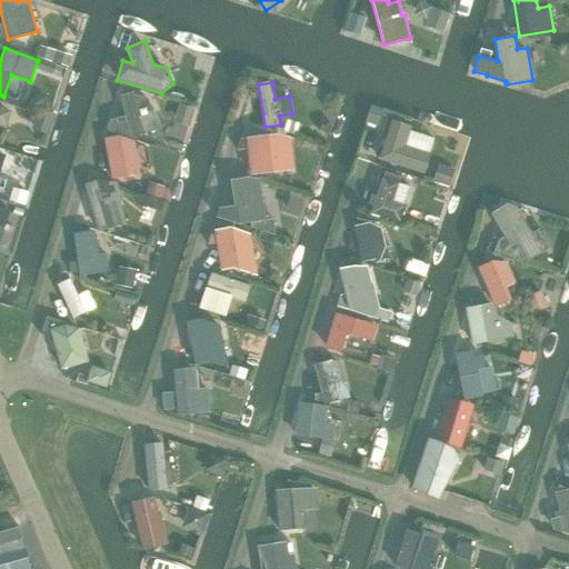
[(133,91),(119,96),(125,116),(110,120),(107,131),(137,140),(136,136),(161,129),(156,110),(151,111),(148,99),(135,95),(133,91)]
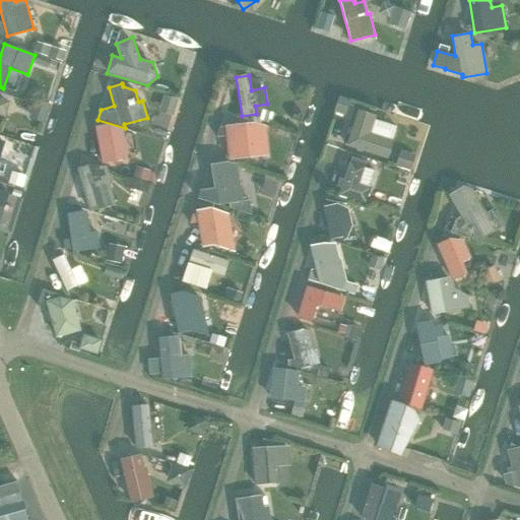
[(0,116),(5,118),(10,102),(0,99),(0,116)]
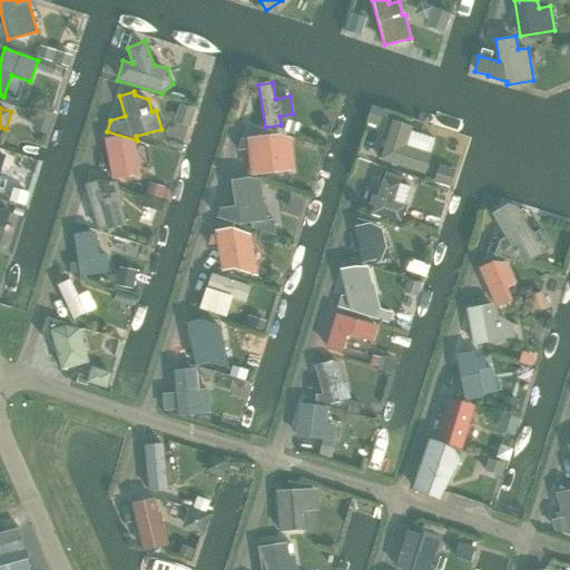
[(397,121),(382,126),(392,170),(419,165),(414,149),(404,151),(401,138),(408,137),(404,127),(399,128),(397,121)]
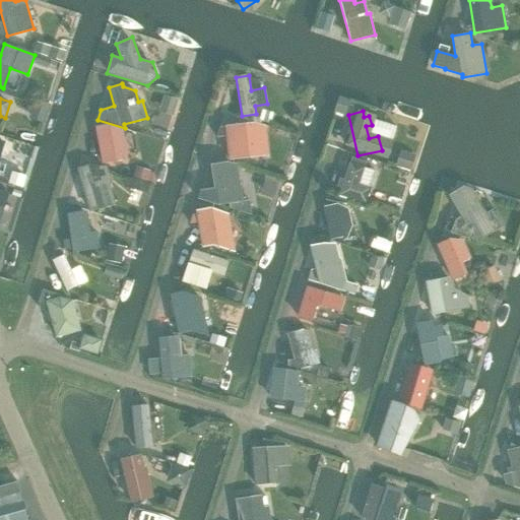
[(255,122),(224,127),(229,160),(269,155),(265,126),(255,122)]
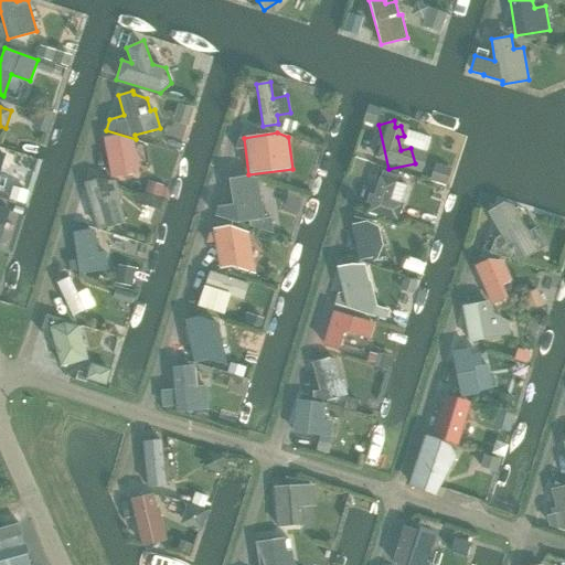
[(119,136),(106,138),(113,177),(126,174),(123,156),(131,155),(129,139),(119,136)]
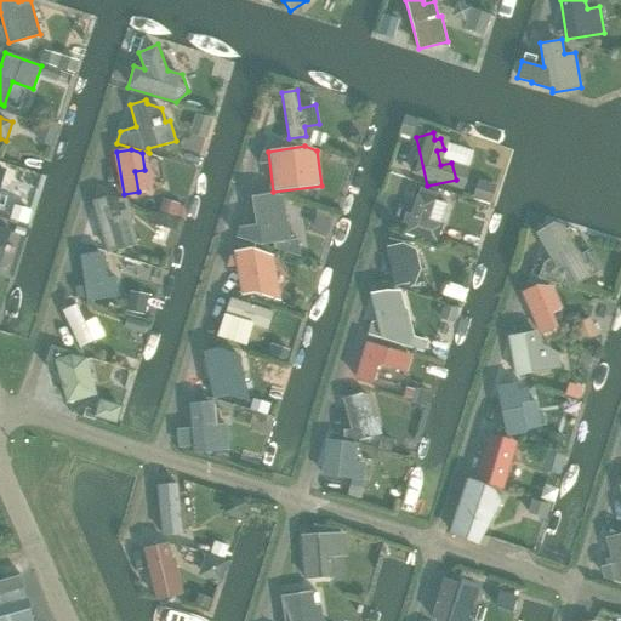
[(272,193),(251,197),(256,224),(238,227),(235,237),(261,245),(290,240),(283,197),(272,193)]
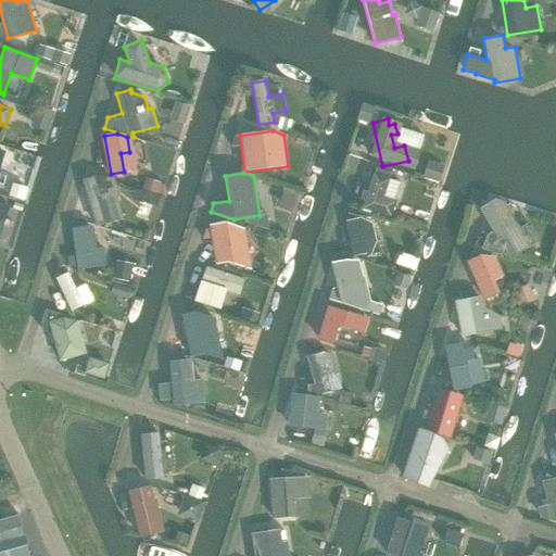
[(389,178),(374,174),(362,207),(390,217),(395,201),(383,198),(389,178)]
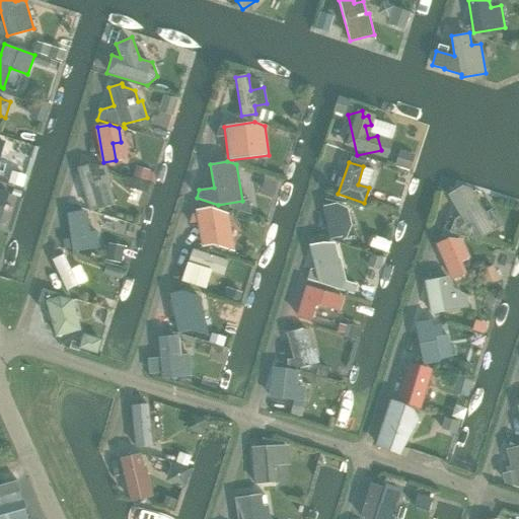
[(90,164),(77,167),(89,211),(116,204),(109,184),(110,179),(106,165),(98,166),(90,164)]
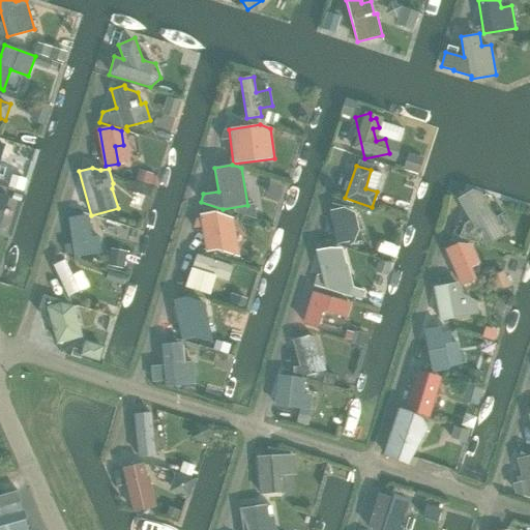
[(472,190),(457,199),(469,221),(464,224),(460,237),(469,241),(482,244),(486,246),(514,229),(505,212),(496,217),(481,194),(472,190)]
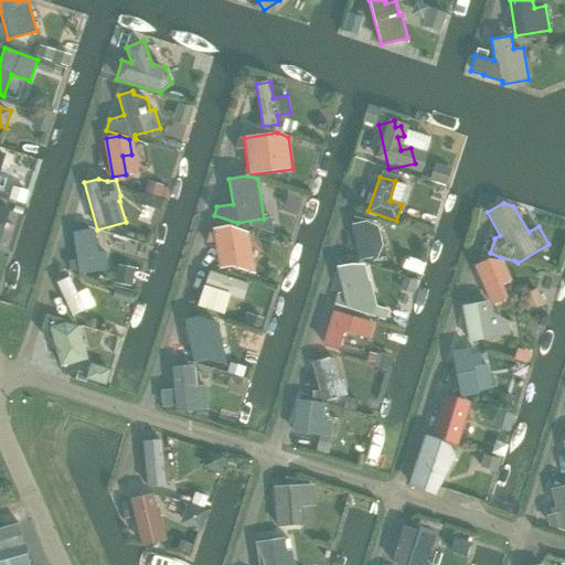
[(366,222),(351,224),(359,260),(372,258),(373,260),(376,260),(383,245),(379,226),(366,222)]
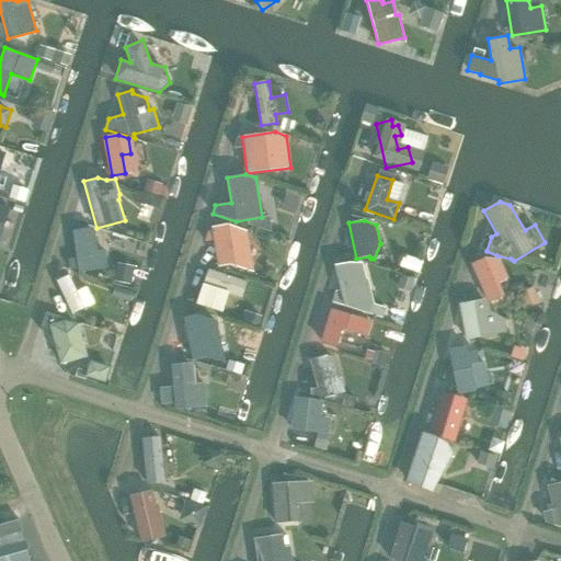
[(228,225),(212,228),(218,267),(229,265),(253,273),(247,231),(228,225)]
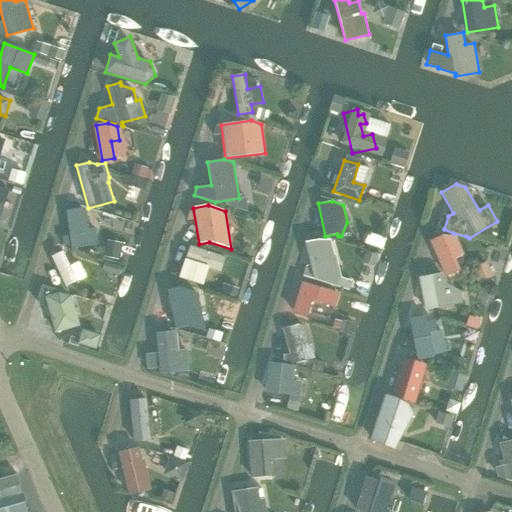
[(80,209),(68,211),(70,235),(61,236),(62,245),(73,247),(97,244),(95,229),(83,230),(82,223),(87,223),(86,212),(81,212),(80,209)]
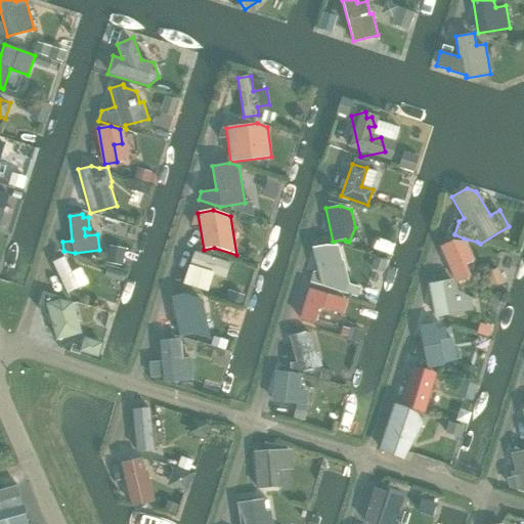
[(452,239),(439,247),(455,282),(472,276),(466,264),(475,260),(467,242),(452,239)]
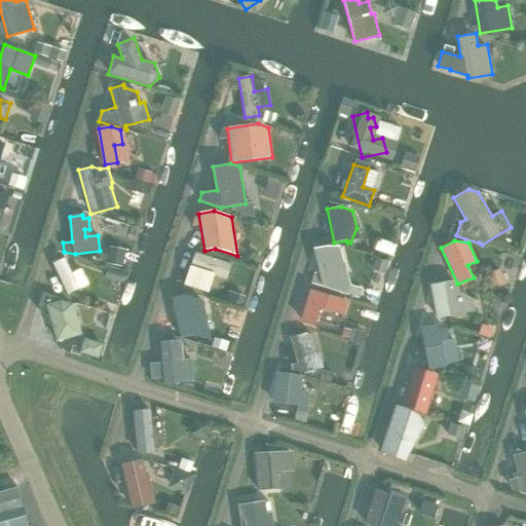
[(327,247),(313,250),(320,274),(309,276),(310,283),(323,287),(323,288),(348,283),(339,249),(336,247),(328,249),(327,247)]
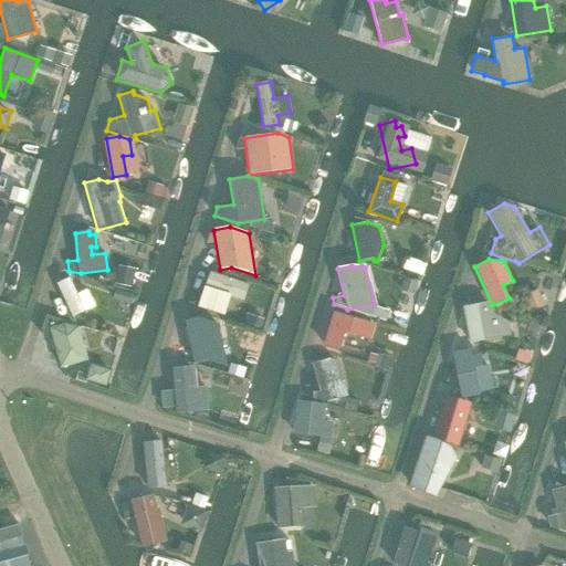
[(248,284),(208,272),(197,307),(224,316),(230,297),(243,301),(248,284)]
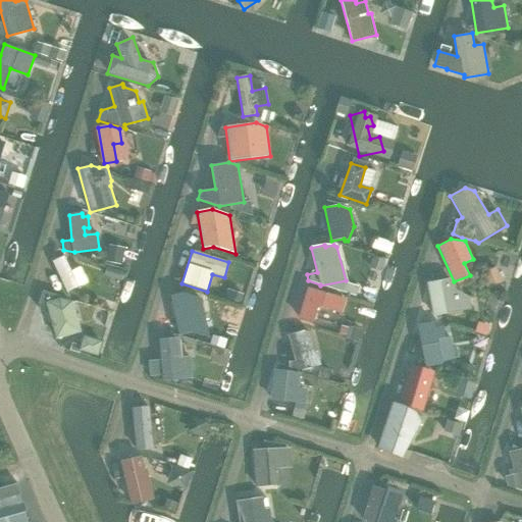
[(66,255),(52,259),(63,297),(77,293),(77,292),(87,289),(82,273),(72,276),(66,255)]
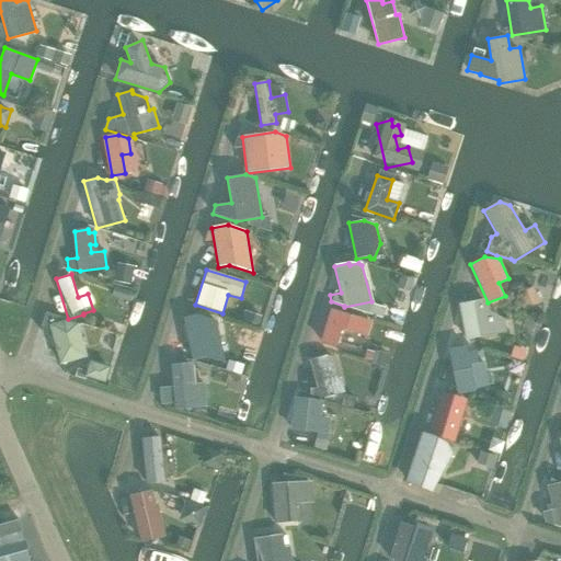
[(483,298),(458,304),(466,340),(506,332),(504,319),(490,312),(488,304),(483,298)]
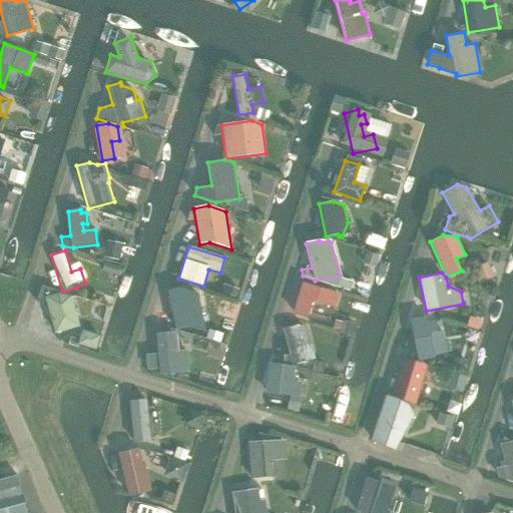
[(340,295),(303,283),(293,312),(308,317),(313,301),(336,308),(340,295)]
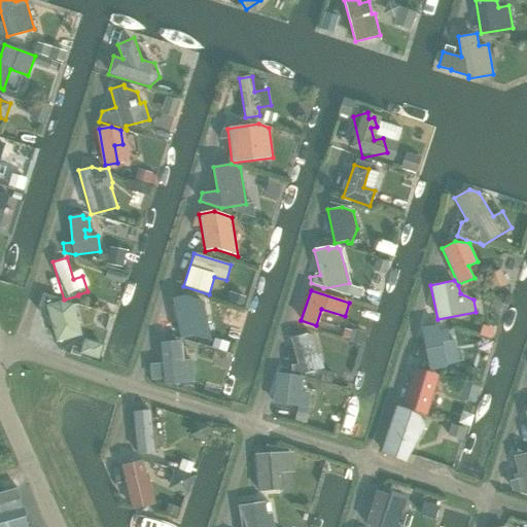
[(194,335),(185,296),(173,299),(178,324),(169,328),(167,334),(181,338),(194,335)]
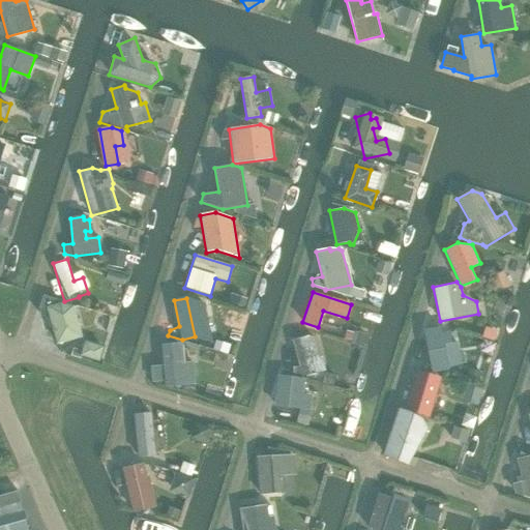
[(60,302),(46,306),(57,345),(83,337),(75,306),(60,302)]
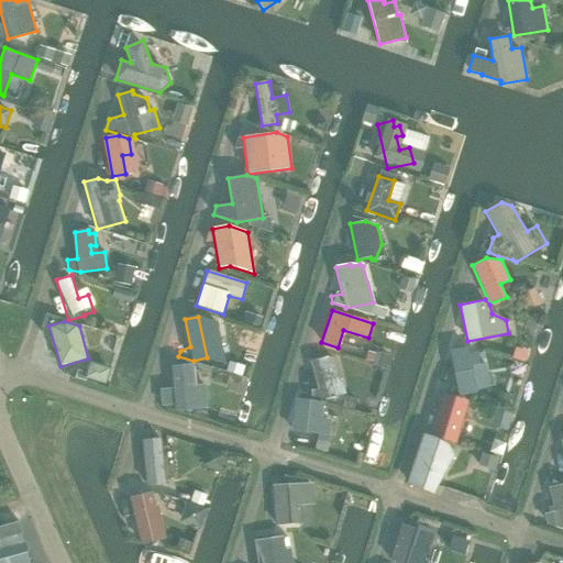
[(467,348),(451,351),(460,395),(490,389),(487,375),(486,375),(484,363),(478,364),(477,353),(468,354),(467,348)]
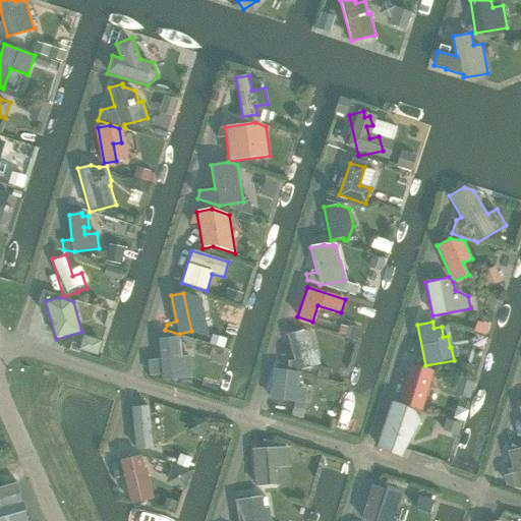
[(303,331),(287,335),(294,361),(288,361),(288,367),(296,370),(320,364),(316,351),(313,351),(309,333),(303,331)]
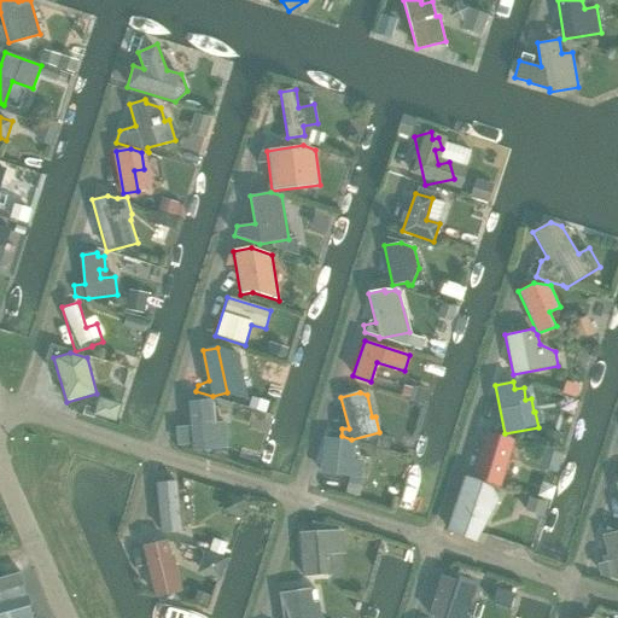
[(211,400),(190,401),(193,450),(214,449),(214,448),(227,447),(225,421),(215,423),(214,413),(213,413),(211,400)]
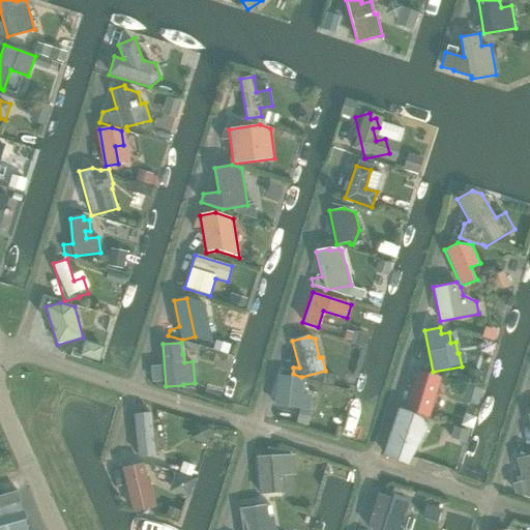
[(412,412),(415,413),(415,414),(430,417),(441,377),(416,370),(405,410),(410,412),(412,412)]
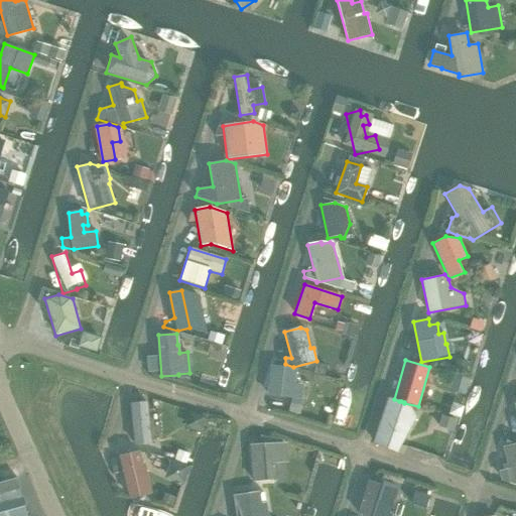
[(296,369),(270,366),(267,395),(301,399),(303,385),(294,384),(296,369)]
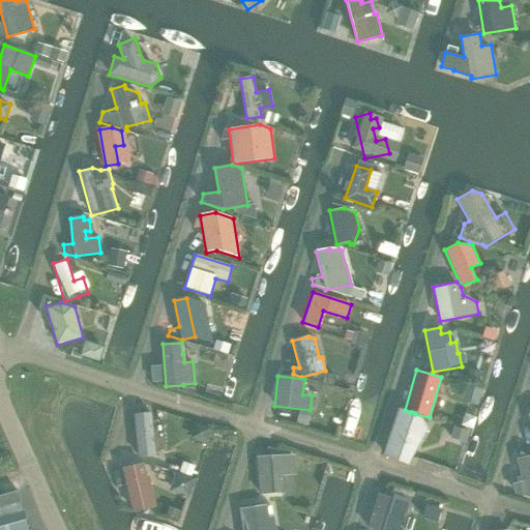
[(415,414),(415,413),(412,412),(410,412),(405,410),(398,409),(383,455),(408,465),(428,430),(422,418),(415,414)]
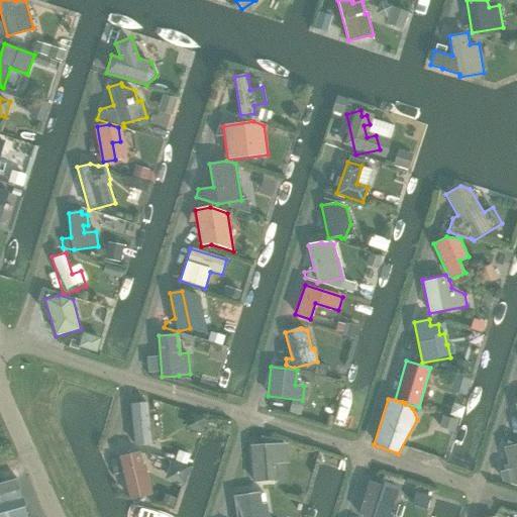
[(147,402),(130,404),(134,446),(151,444),(147,402)]
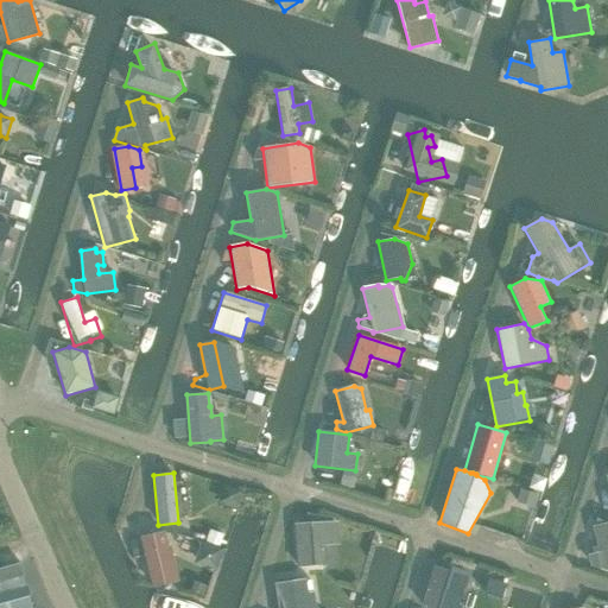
[(337,521),(295,525),(297,568),(325,565),(324,546),(339,545),(337,521)]
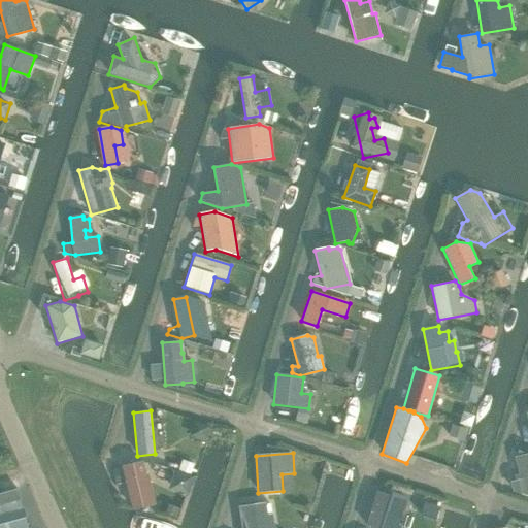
[(527,453),(515,457),(520,479),(510,482),(513,492),(527,496),(527,495),(527,453)]
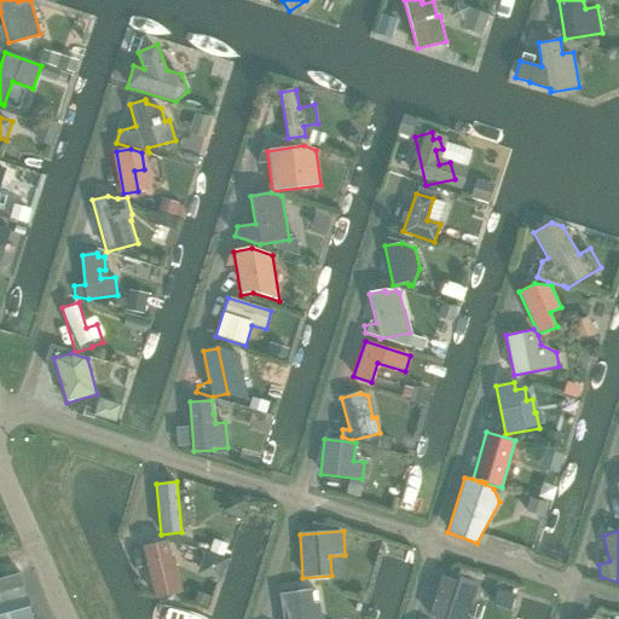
[(167,541),(144,547),(156,599),(183,591),(174,555),(171,555),(167,541)]
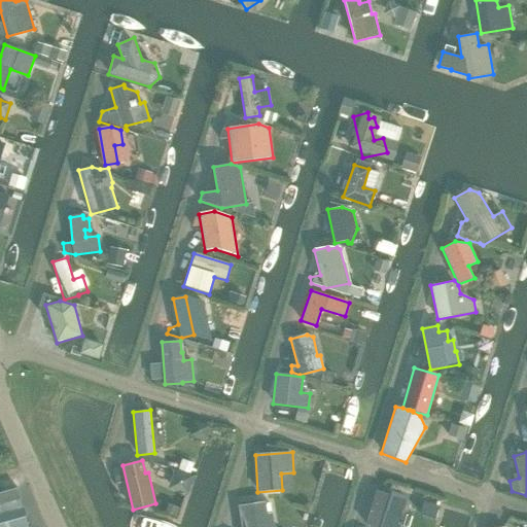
[(380,526),(390,495),(376,491),(365,525),(373,526),(380,526)]
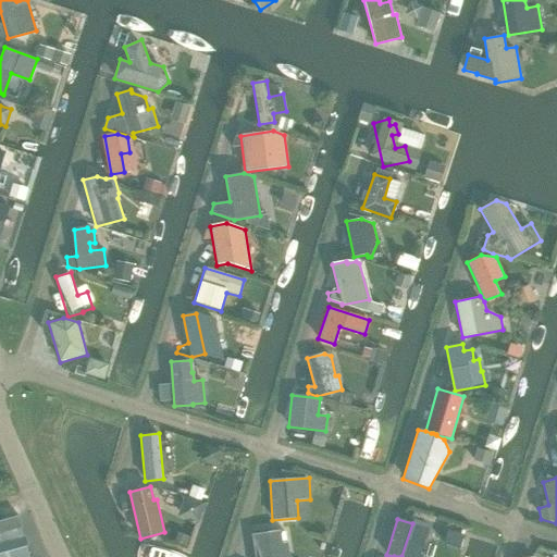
[(280,530),(251,534),(255,556),(289,556),(287,542),(282,543),(280,530)]
